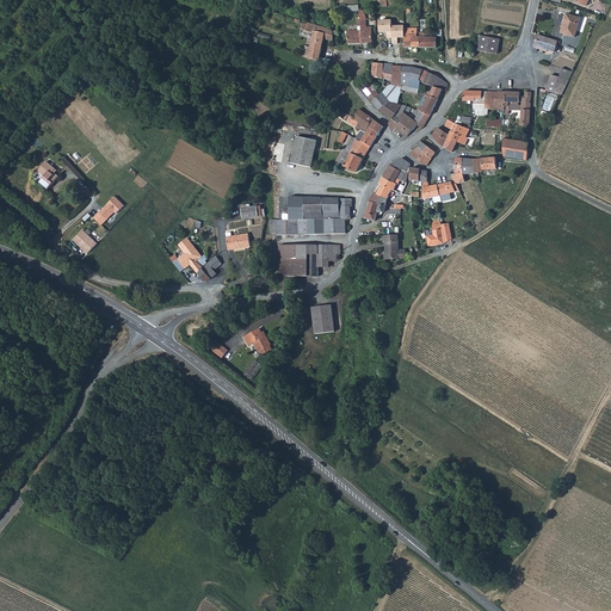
[(580,18),(567,14),(563,23),(562,23),(559,34),(574,37),(580,18)]
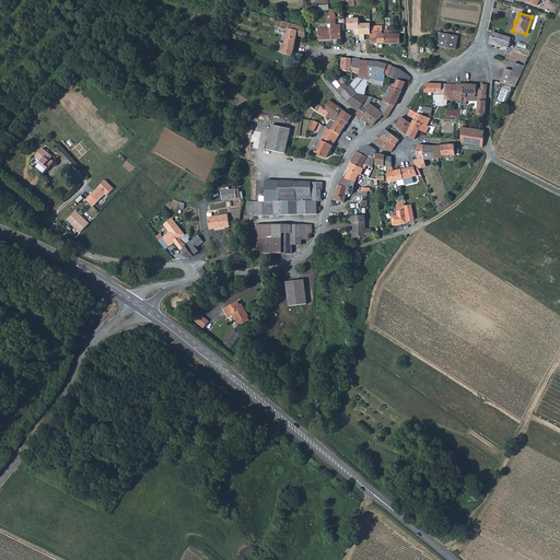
[(296,35),(305,37),(304,27),(271,18),(271,21),(277,22),(275,30),(280,31),(281,28),(287,30),(286,34),(283,44),(279,42),(277,50),(292,56),(296,35)]
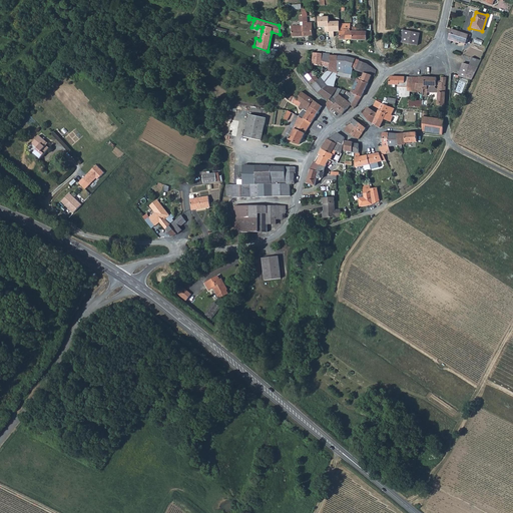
[(328,17),(319,18),(319,27),(325,27),(325,31),(329,31),(329,22),(328,17)]
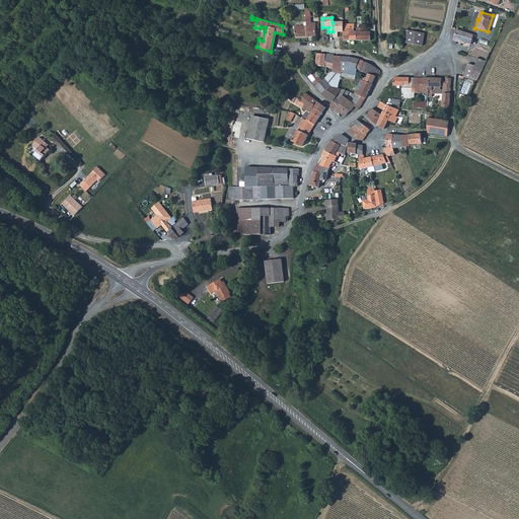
[(306,36),(315,36),(315,23),(310,23),(310,19),(306,19),(306,28),(306,36)]
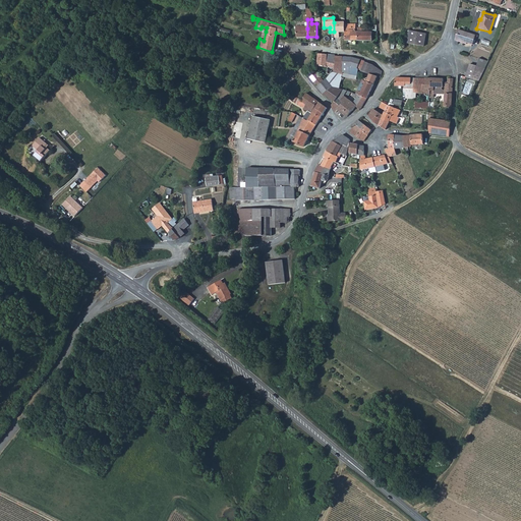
[(344,22),(334,22),(334,32),(334,38),(340,37),(339,32),(345,32),(345,23),(344,22)]
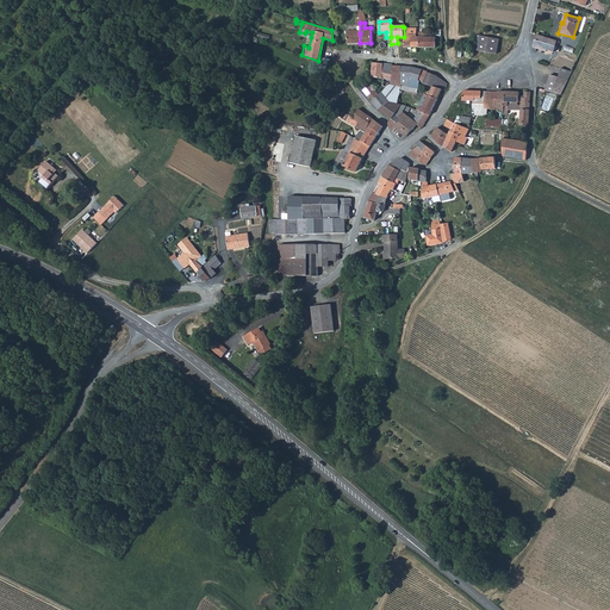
[(419,48),(419,37),(417,37),(416,29),(404,27),(404,37),(404,48),(419,48)]
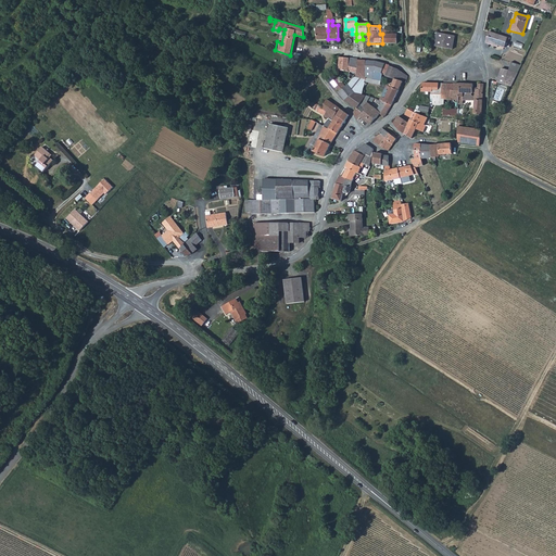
[(498,47),(498,46),(505,47),(506,41),(507,38),(489,32),(485,43),(498,47)]
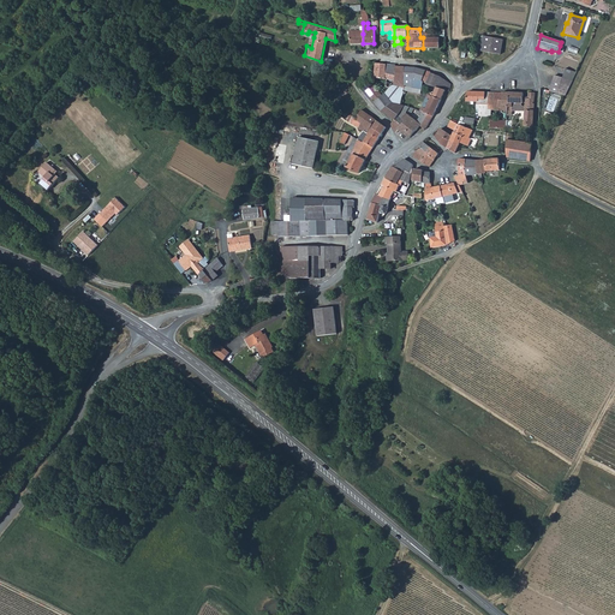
[(482,52),(500,55),(503,41),(484,36),(482,52)]
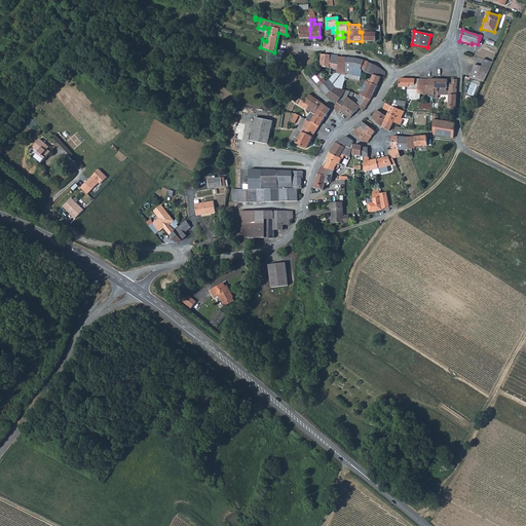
[(376,41),(376,33),(362,32),(362,41),(376,41)]
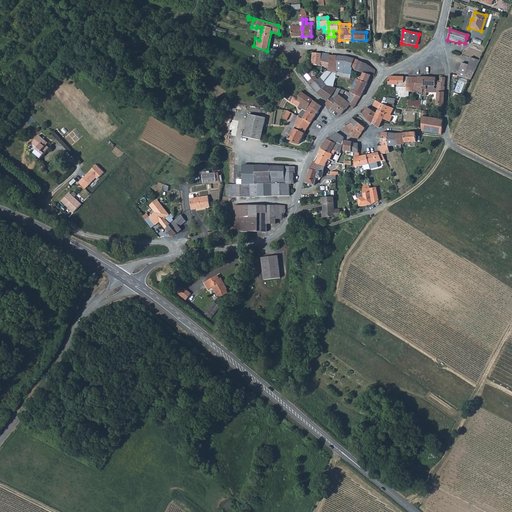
[(312,52),(311,64),(321,66),(321,72),(323,73),(325,71),(327,67),(326,66),(326,60),(320,60),(321,53),(312,52)]
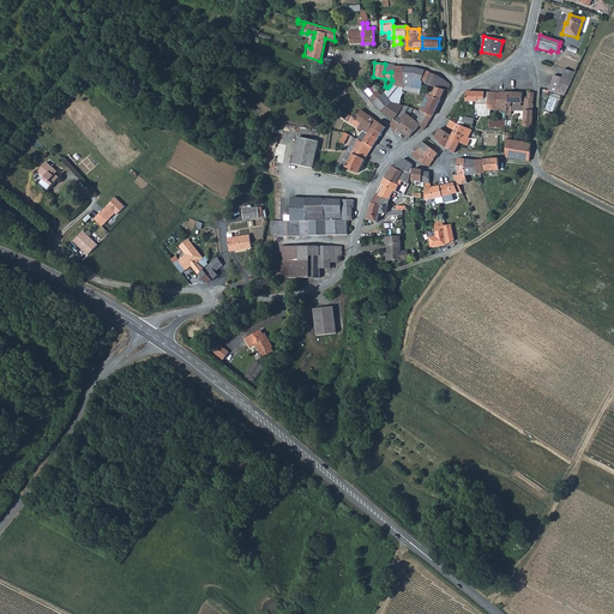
[(402,85),(403,66),(393,65),(393,64),(385,64),(384,72),(391,72),(391,79),(392,80),(390,85),(402,88),(402,85)]
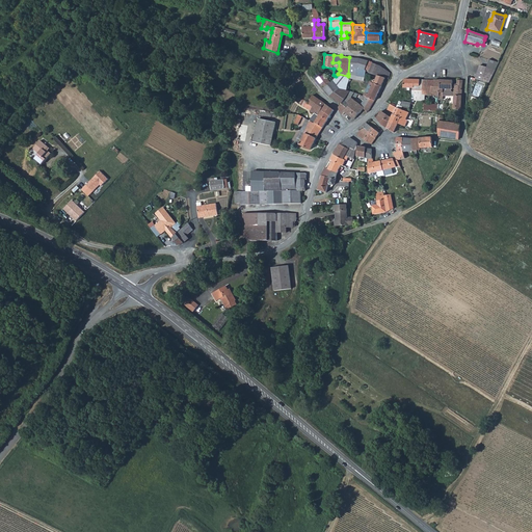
[(357,69),(365,71),(367,60),(357,58),(349,57),(348,74),(356,76),(357,69)]
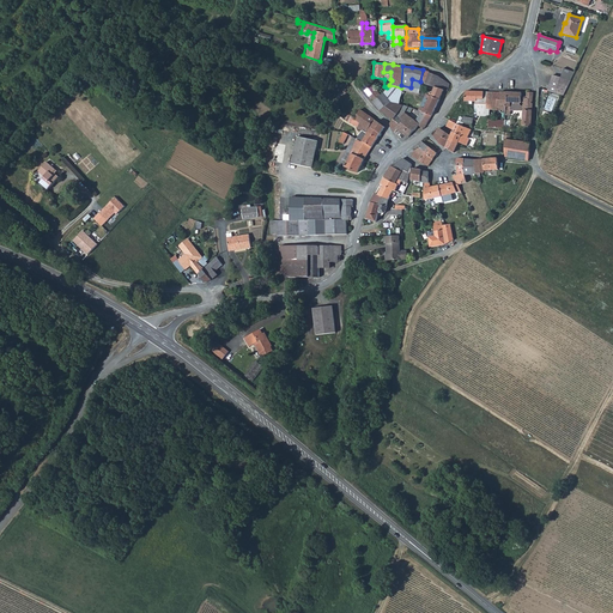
[(562,78),(552,74),(548,91),(563,95),(574,72),(564,68),(562,78)]
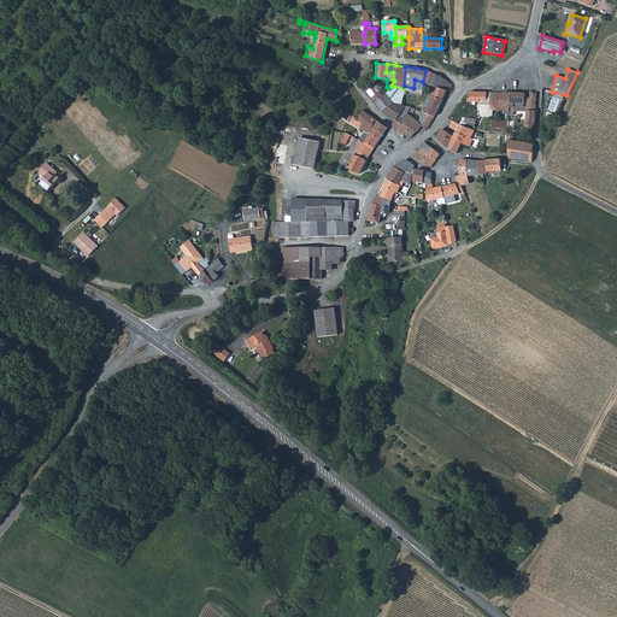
[(427,84),(432,86),(446,89),(450,90),(452,83),(441,76),(432,72),(428,83),(427,84)]
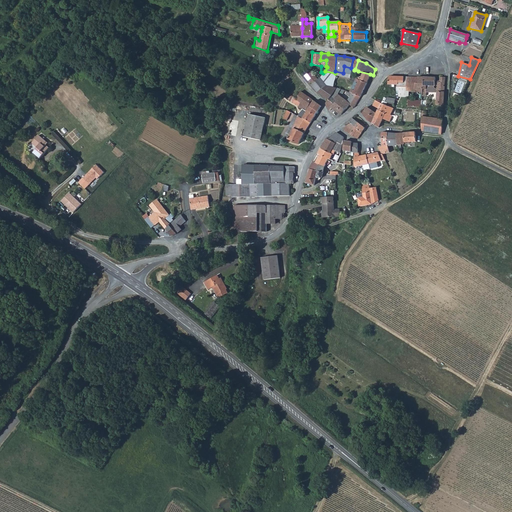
[(311,85),(318,80),(308,67),(302,73),(311,85)]
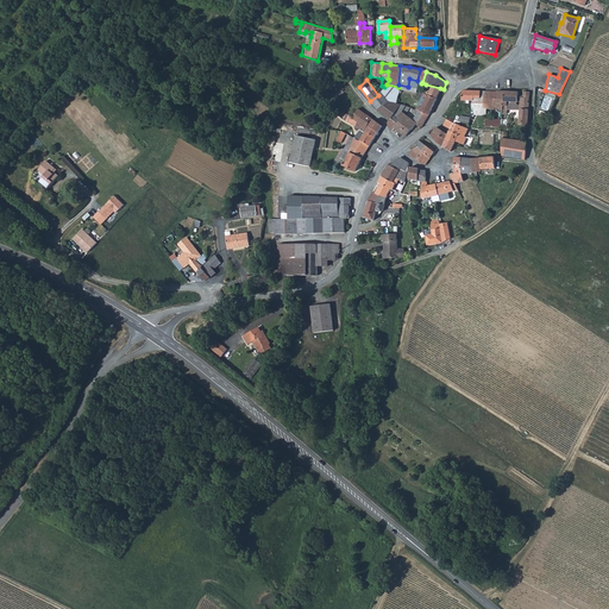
[(384,87),(382,90),(396,96),(399,90),(399,87),(387,85),(384,87)]
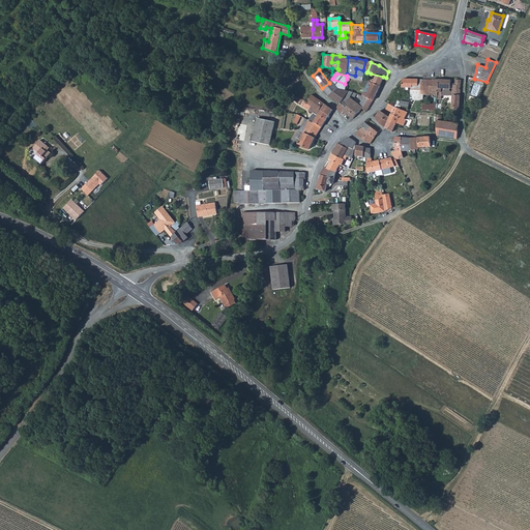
[(379,85),(383,77),(371,74),(370,76),(374,78),(372,83),(379,85)]
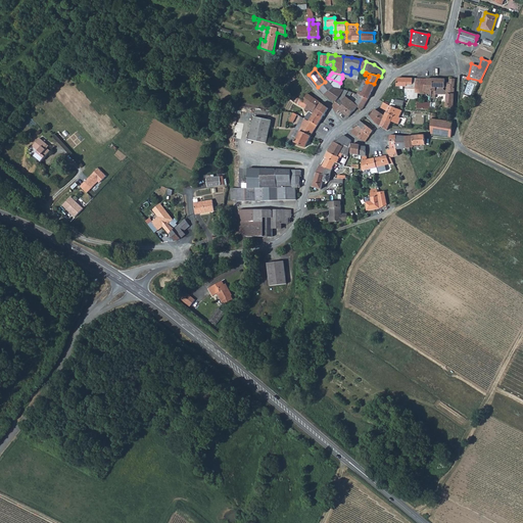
[(335,101),(343,90),(340,90),(340,83),(328,78),(325,82),(318,87),(323,94),(335,101)]
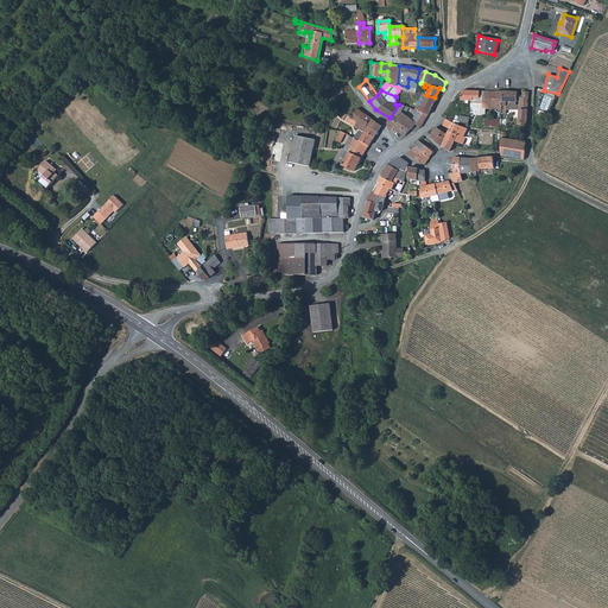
[(462,90),(461,100),(472,100),(472,99),(479,99),(480,90),(462,90)]
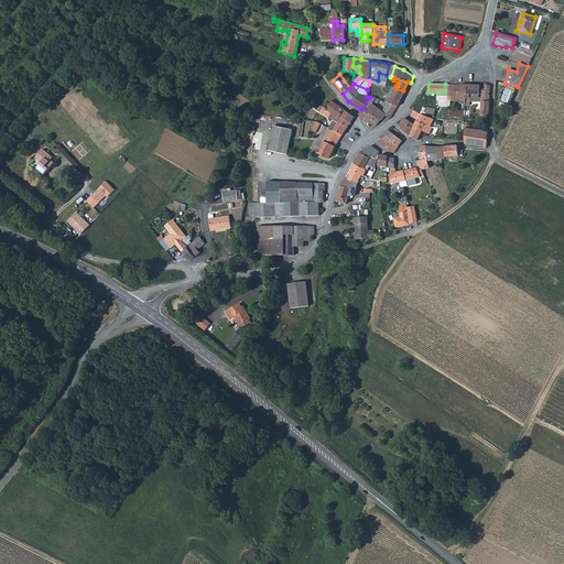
[(461,84),(459,91),(457,91),(457,101),(465,101),(466,94),(467,85),(461,84)]
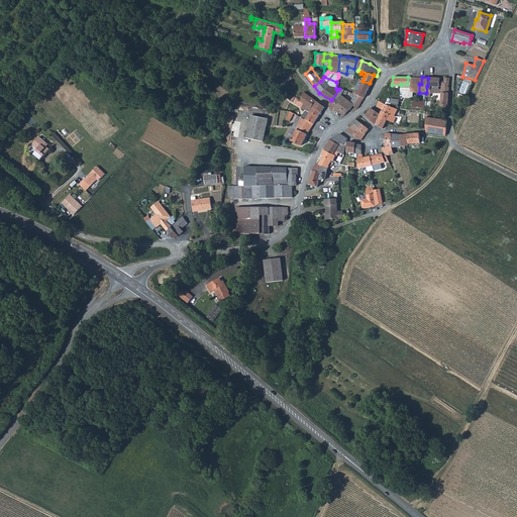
[(428,78),(427,86),(439,87),(439,78),(428,78)]
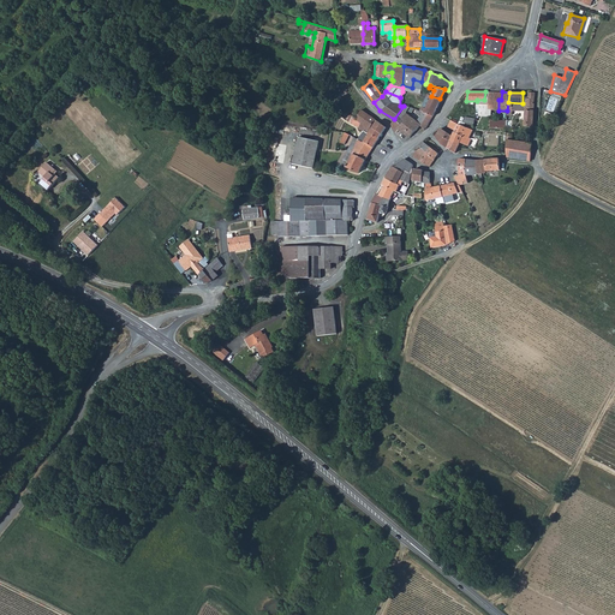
[(430,95),(423,112),(433,115),(440,99),(431,96),(430,95)]
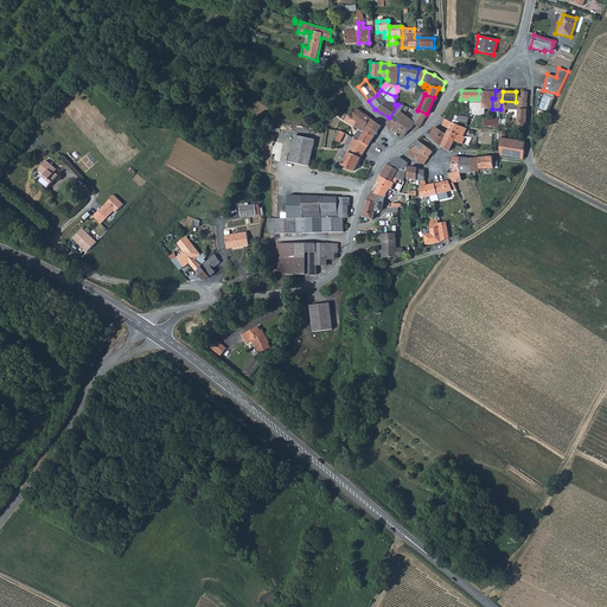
[(481,98),(478,98),(471,98),(471,100),(470,108),(473,108),(473,112),(472,114),(484,115),(485,108),(481,108),(481,98)]
